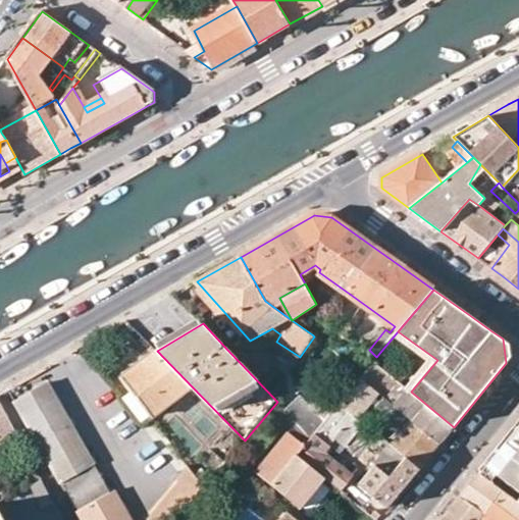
[(250,341),(254,345),(270,336),(276,342),(280,334),(272,328),(250,341)]
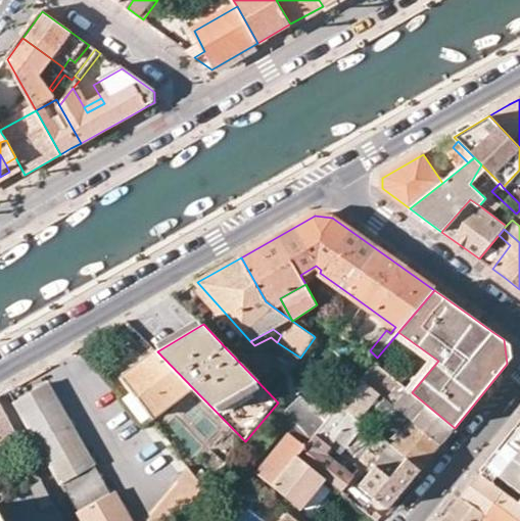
[(512,346),(504,339),(507,364),(513,357),(512,346)]
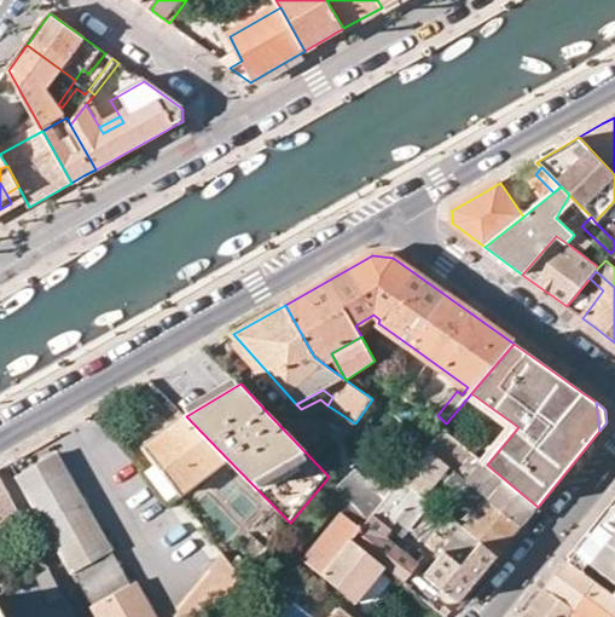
[(180,495),(189,489),(227,459),(186,416),(144,449),(180,495)]
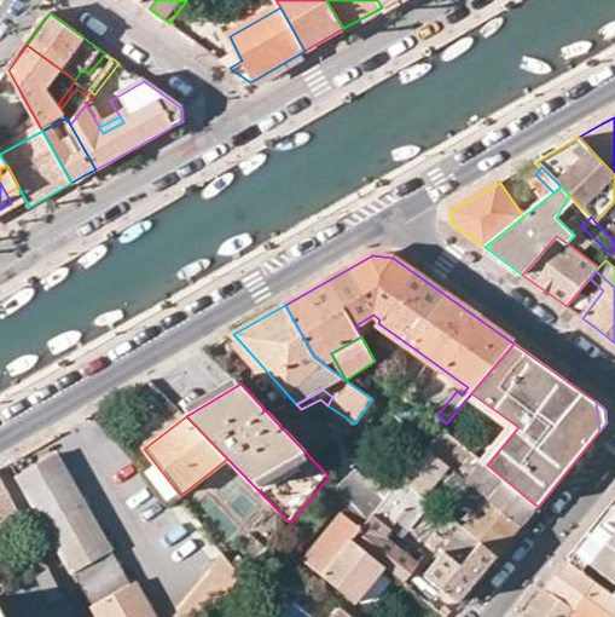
[(538,507),(487,465),(445,430),(433,443),(428,450),(447,467),(469,485),(521,529),(538,507)]
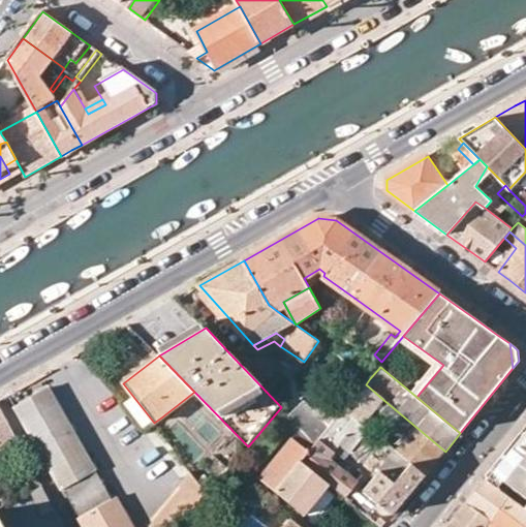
[(382,399),(366,384),(345,409),(363,424),(382,399)]
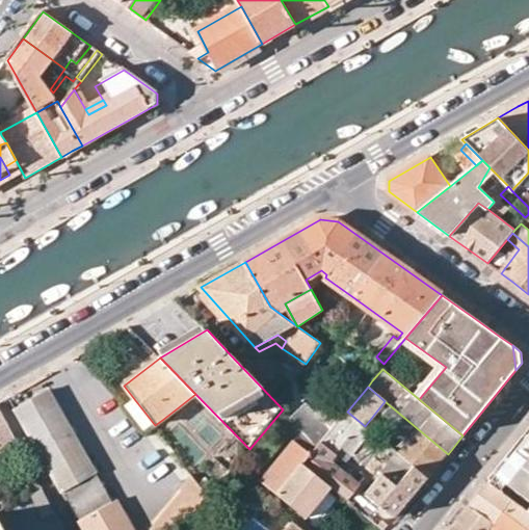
[(19,412),(54,474),(81,522),(107,507),(91,479),(97,476),(50,394),(19,412)]
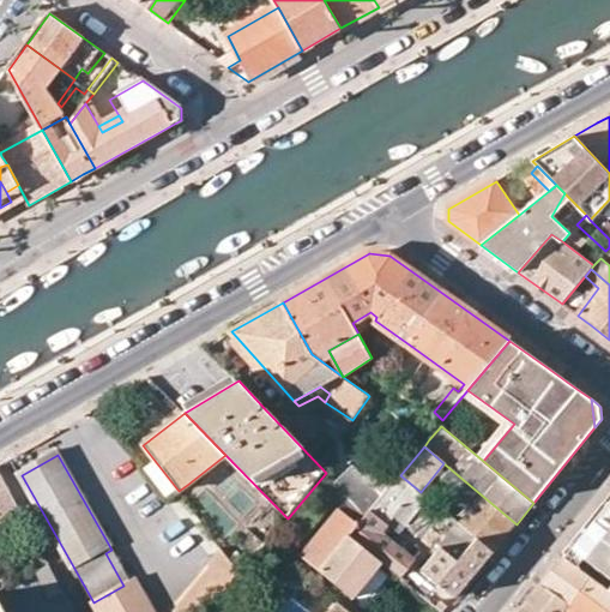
[(392,469),(376,487),(358,469),(340,487),(350,498),(367,515),(370,510),(400,475),(392,469)]
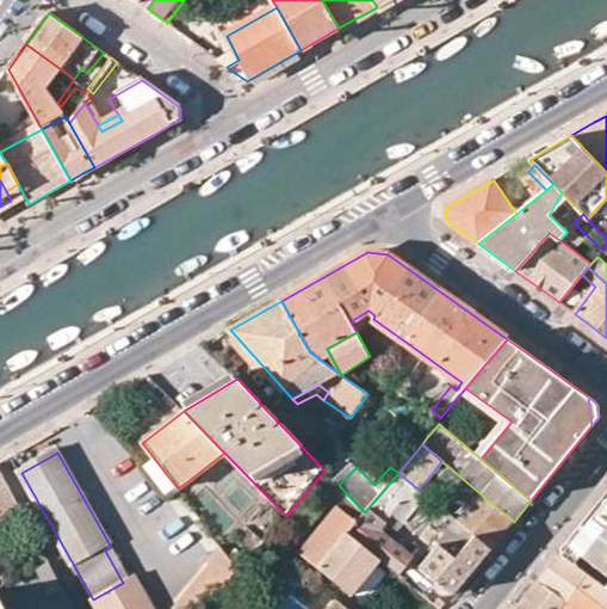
[(0,520),(0,521),(22,509),(0,468),(0,520)]
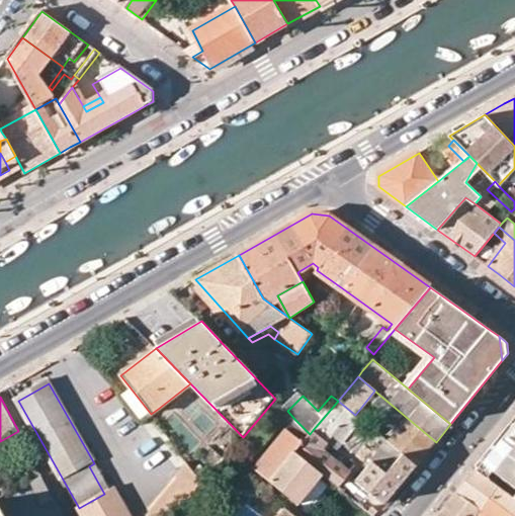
[(355,415),(338,401),(313,430),(329,443),(335,435),(344,442),(362,421),(355,415)]
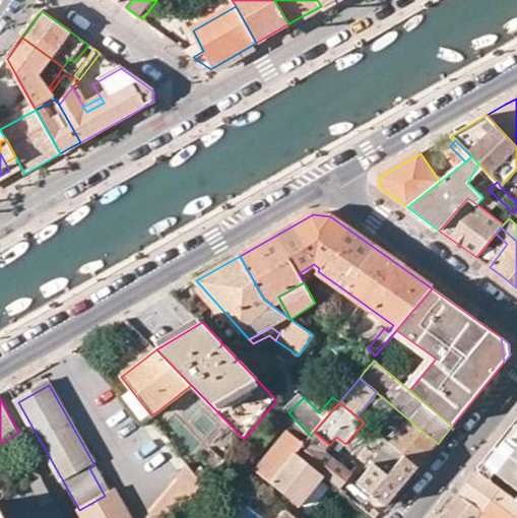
[(381,414),(402,432),(391,444),(404,455),(418,467),(426,458),(438,444),(394,407),(391,409),(388,406),(381,414)]
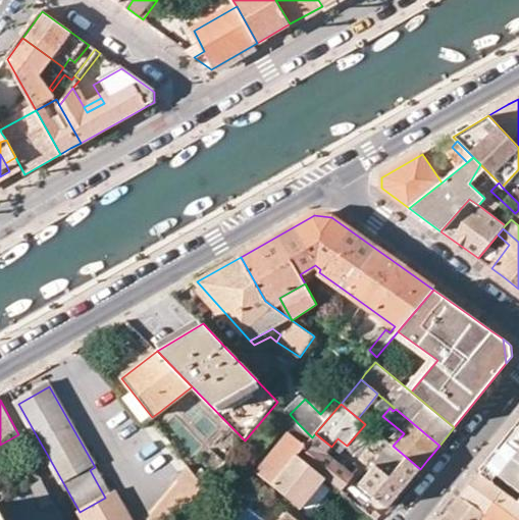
[(298,423),(257,472),(295,504),(305,492),(311,498),(322,484),(326,479),(313,468),(298,456),(312,437),(298,423)]
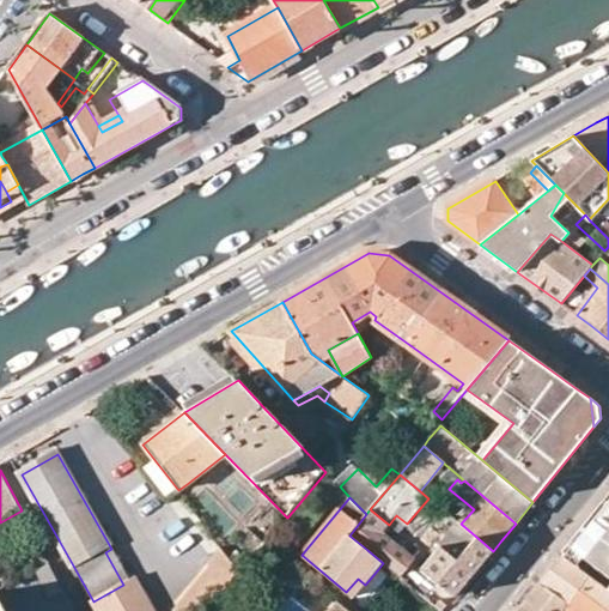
[(428,498),(407,524),(424,538),(445,510),(428,498)]
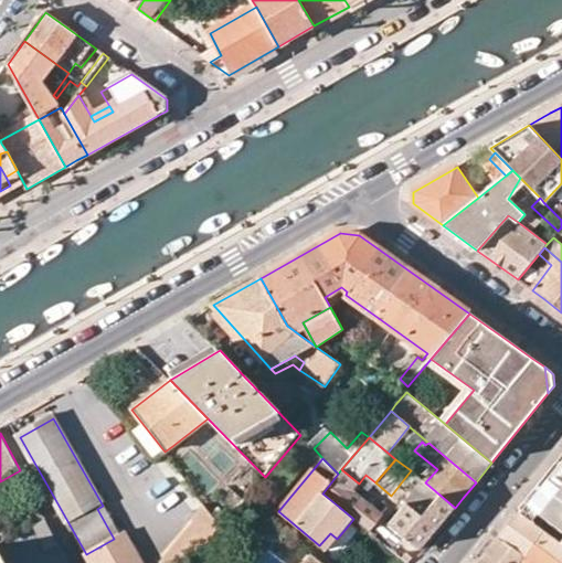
[(561,460),(537,491),(521,512),(532,521),(538,512),(561,530),(561,460)]
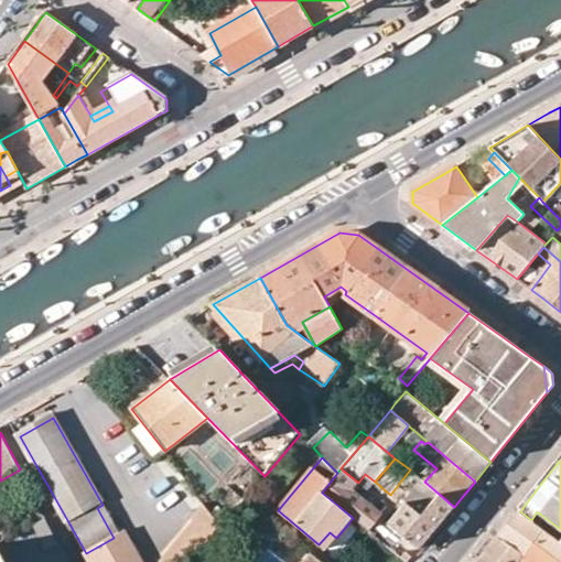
[(341,468),(337,473),(322,493),(338,506),(352,489),(358,483),(341,468)]
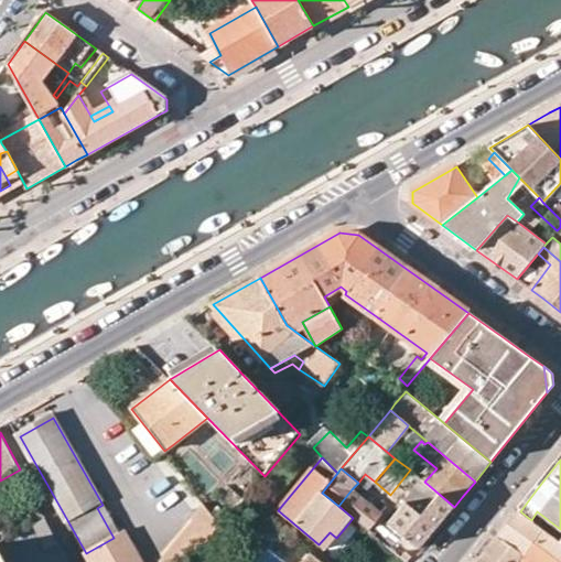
[(390,495),(405,505),(420,516),(439,494),(424,482),(417,475),(410,469),(390,495)]
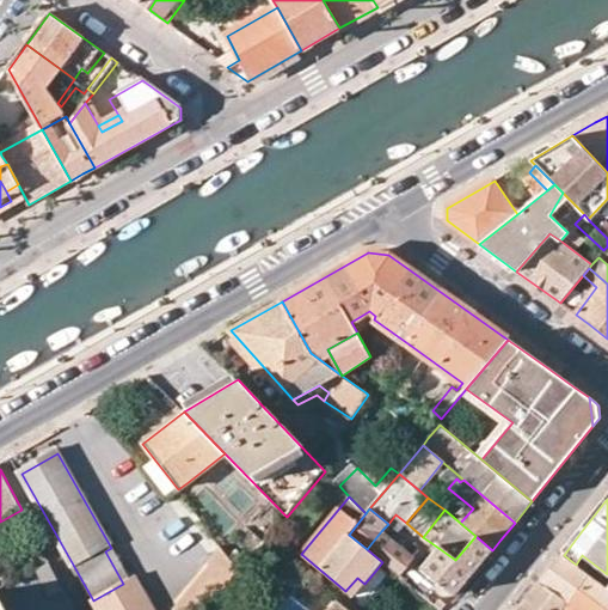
[(381,531),(367,549),(382,562),(399,575),(413,559),(381,531)]
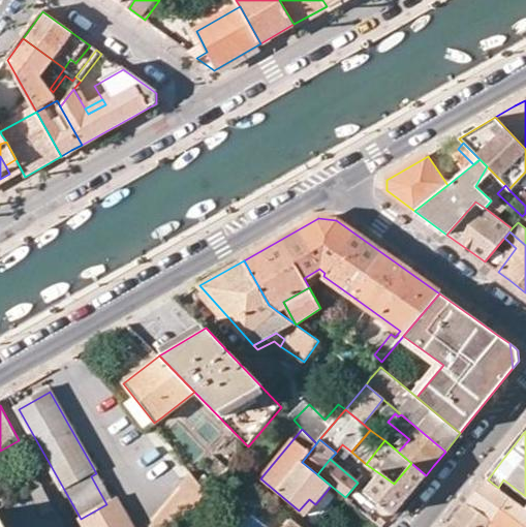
[(411,463),(394,484),(380,503),(394,515),(426,475),(411,463)]
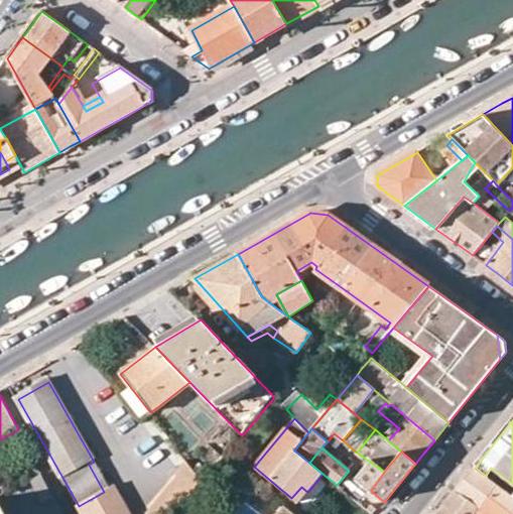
[(89,465),(104,492),(79,506),(82,511),(92,506),(96,513),(98,513),(118,503),(94,462),(89,465)]
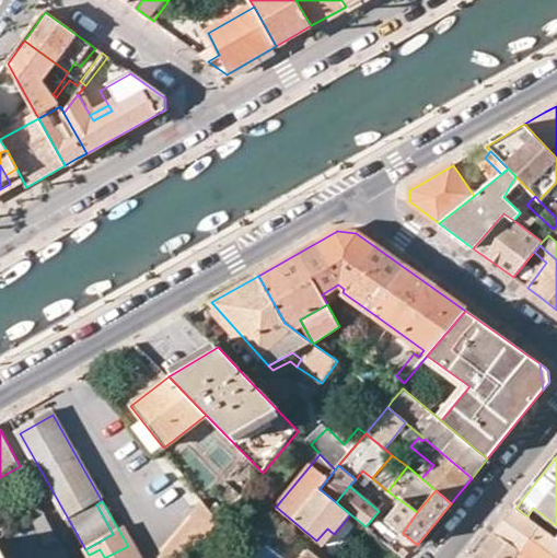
[(402,501),(386,520),(403,533),(417,512),(402,501)]
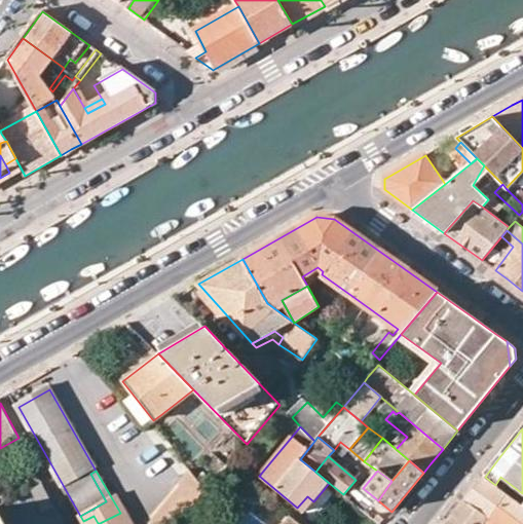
[(208,491),(214,483),(204,472),(196,477),(208,491)]
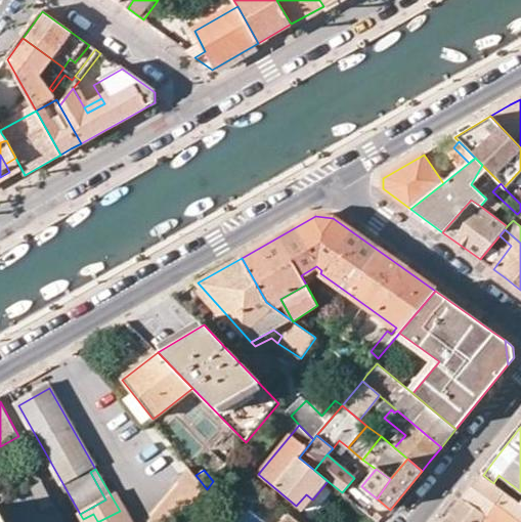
[(473,521),(481,512),(494,521),(520,521),(520,503),(493,483),(483,475),(446,521),(473,521)]
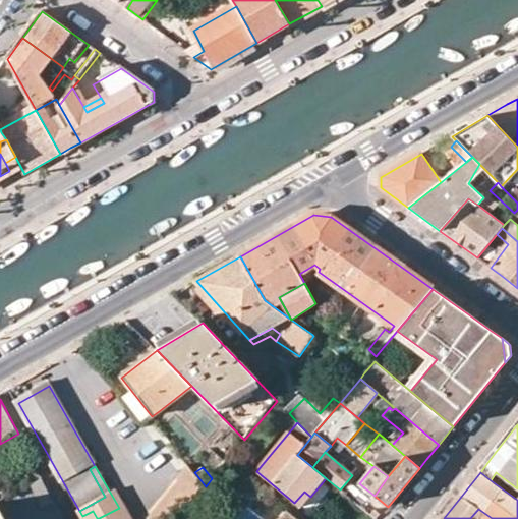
[(45,508),(56,502),(43,479),(34,485),(45,508)]
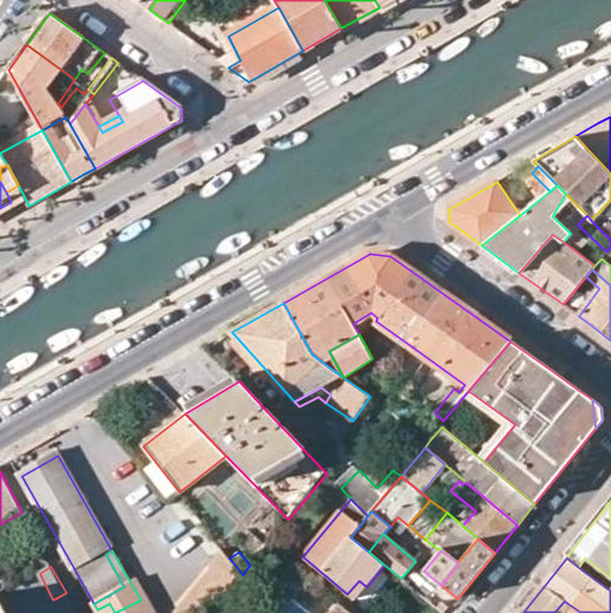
[(366,587),(359,581),(347,594),(355,600),(366,587)]
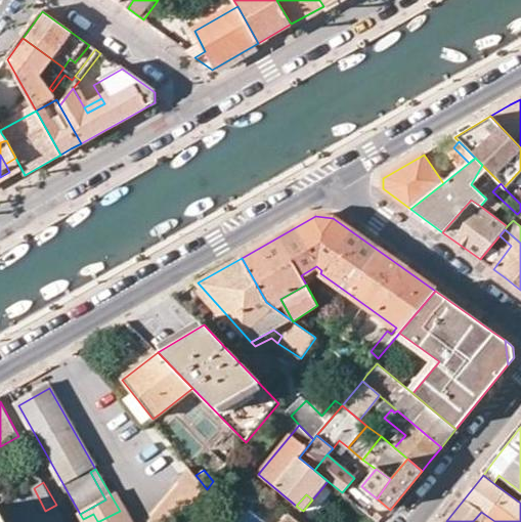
[(126,521),(120,511),(99,521),(97,521),(93,514),(83,519),(84,521),(126,521)]
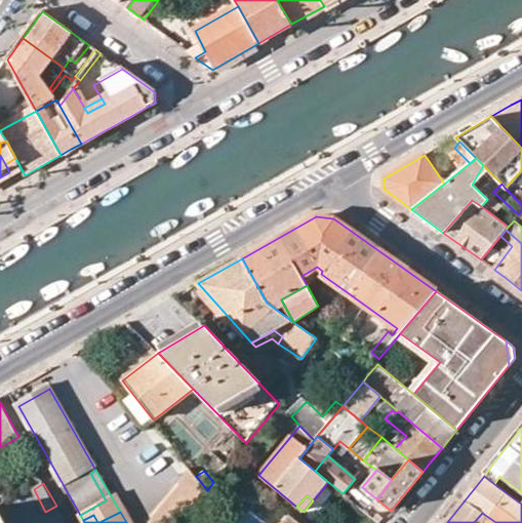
[(495,522),(482,513),(474,522),(495,522)]
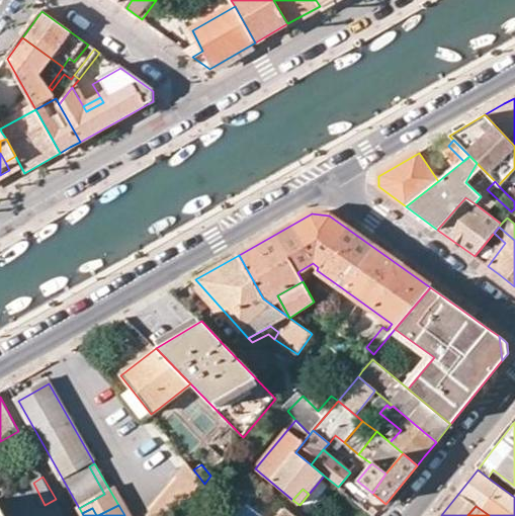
[(296,515),(286,507),(279,515),(296,515)]
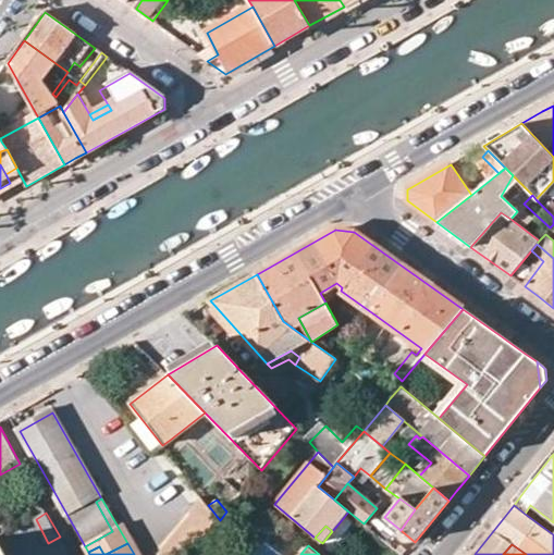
[(398,552),(401,554),(405,554),(408,550),(403,545),(398,552)]
